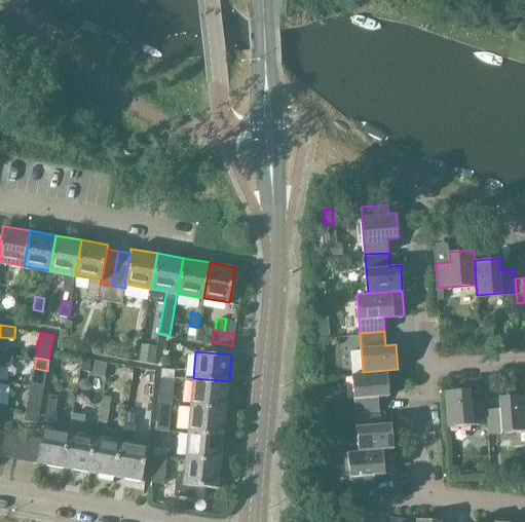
[(161,375),(175,376),(176,368),(162,366),(161,375)]
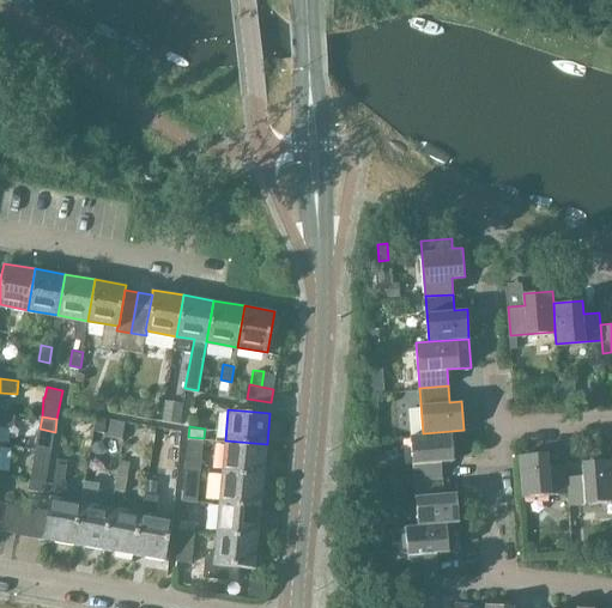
[(411,433),(414,479),(442,476),(441,461),(453,460),(452,431),(423,433),(411,433)]
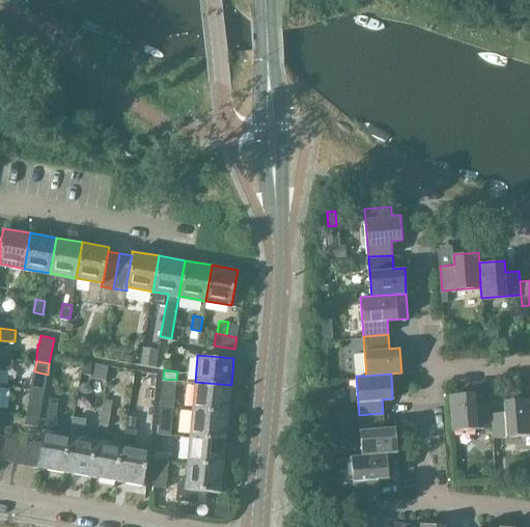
[(193,408),(228,411),(229,403),(232,403),(233,400),(235,387),(233,385),(231,385),(195,382),(193,408)]
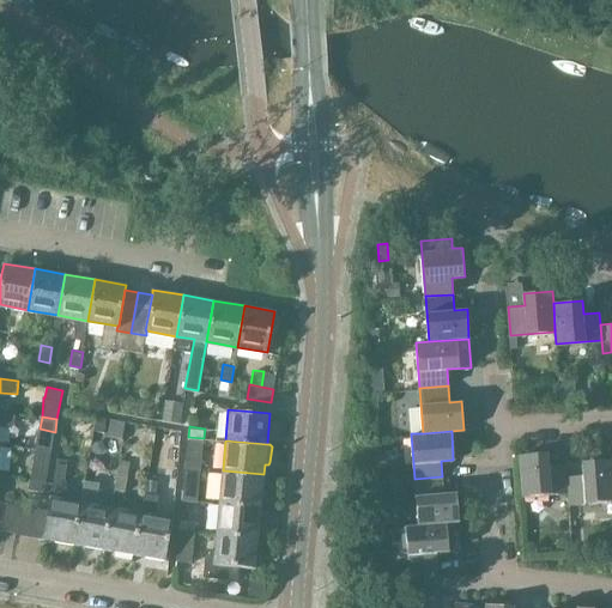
[(34,458),(49,461),(52,450),(36,448),(34,458)]
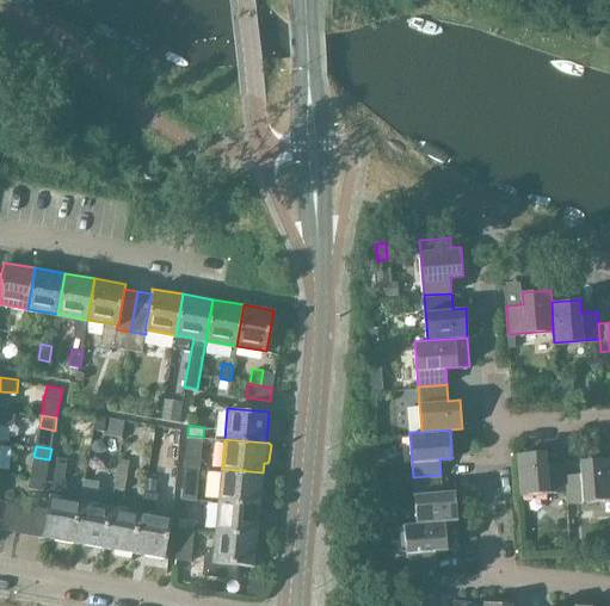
[(521,493),(566,490),(565,474),(564,462),(547,463),(546,451),(517,452),(521,493)]
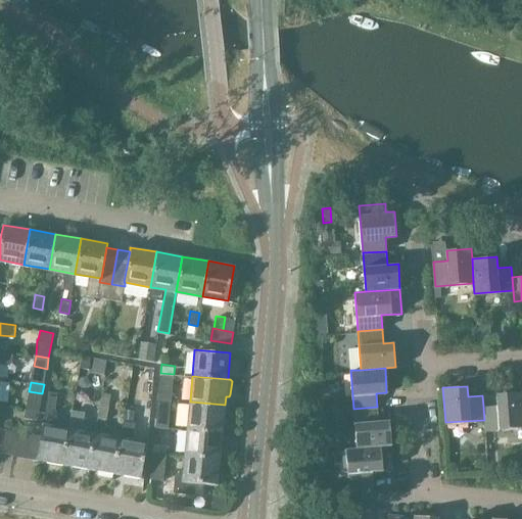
[(157,399),(171,400),(172,391),(158,390),(157,399)]
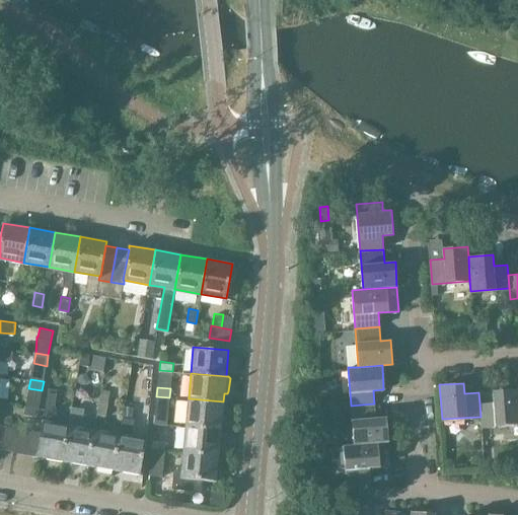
[(482,427),(517,423),(517,389),(493,391),(493,401),(479,402),(481,417),(482,427)]
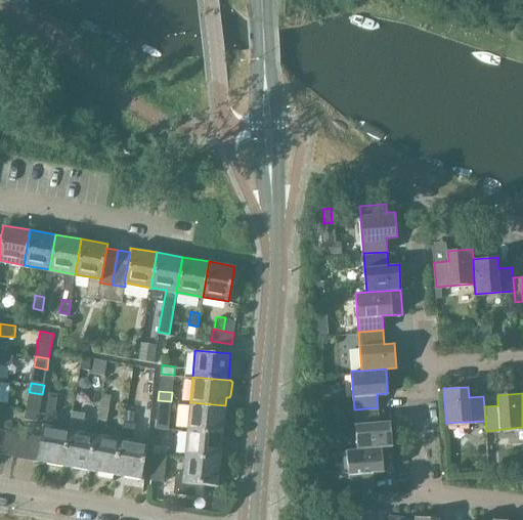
[(41,435),(37,459),(37,460),(63,464),(70,429),(55,427),(58,414),(55,409),(57,397),(48,395),(43,424),(41,435)]
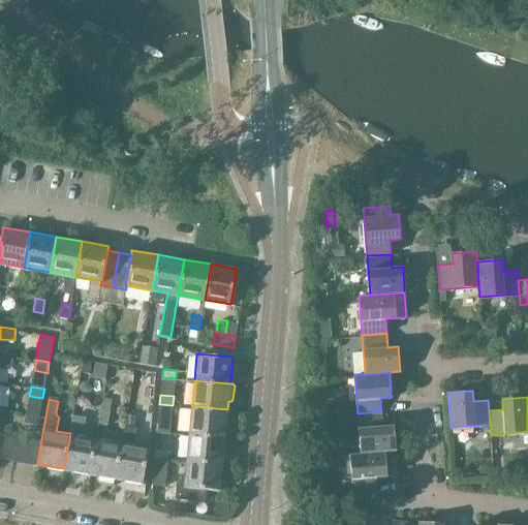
[(72,418),(82,419),(84,406),(74,404),(72,418)]
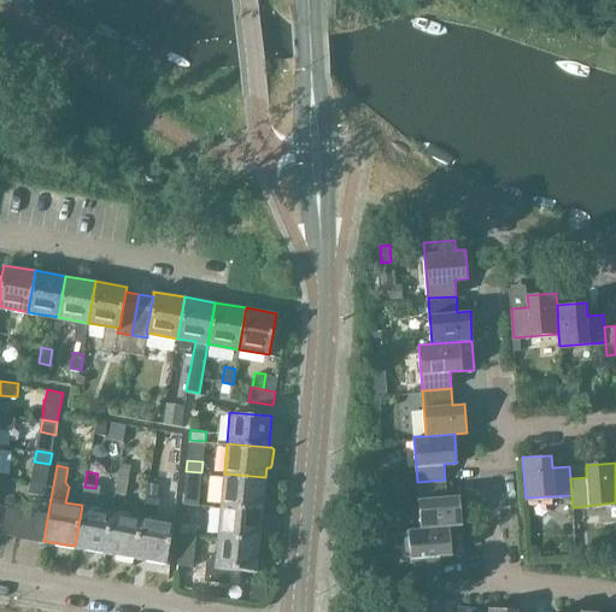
[(224,474),(221,505),(263,508),(265,477),(224,474)]
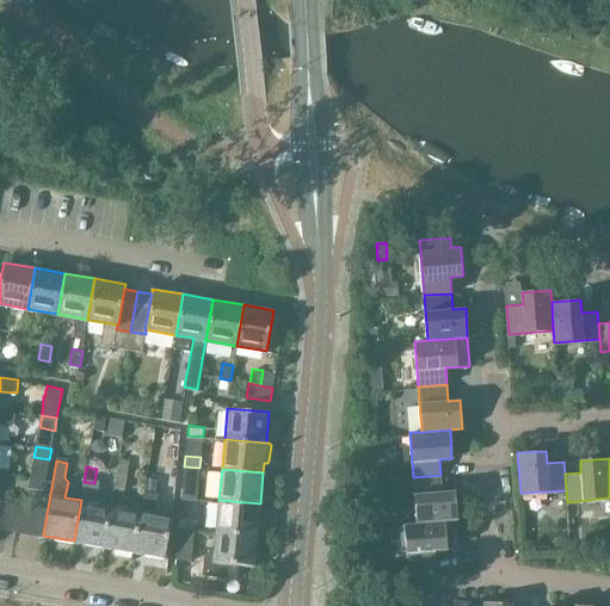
[(115,487),(125,489),(128,474),(117,471),(115,487)]
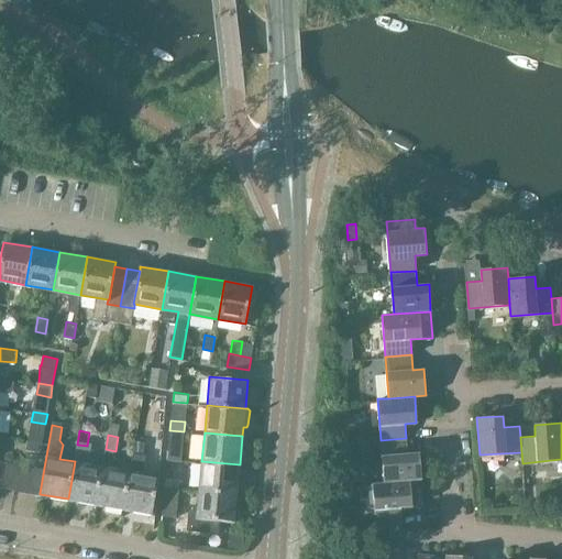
[(406,438),(381,440),(383,482),(420,480),(419,452),(407,453),(406,438)]
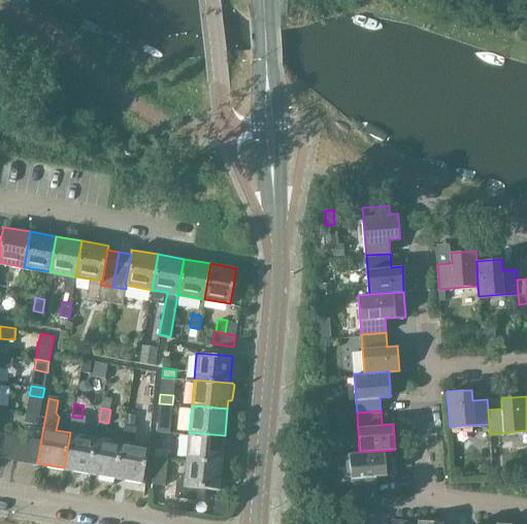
[(25,421),(38,423),(39,414),(27,412),(25,421)]
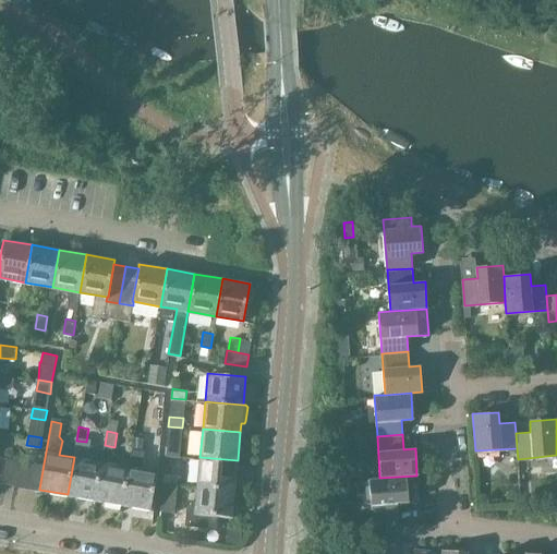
[(131,450),(142,452),(144,437),(134,436),(131,450)]
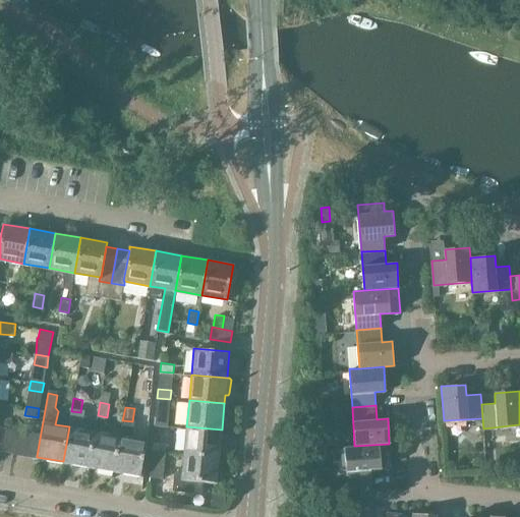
[(155,423),(167,424),(168,416),(156,414),(155,423)]
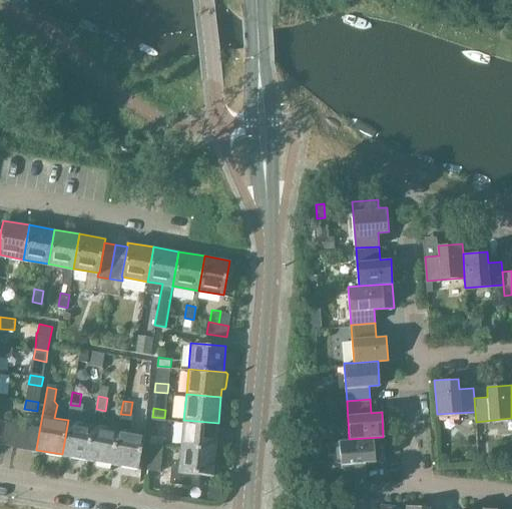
[(17,422),(6,420),(2,443),(13,445),(17,422)]
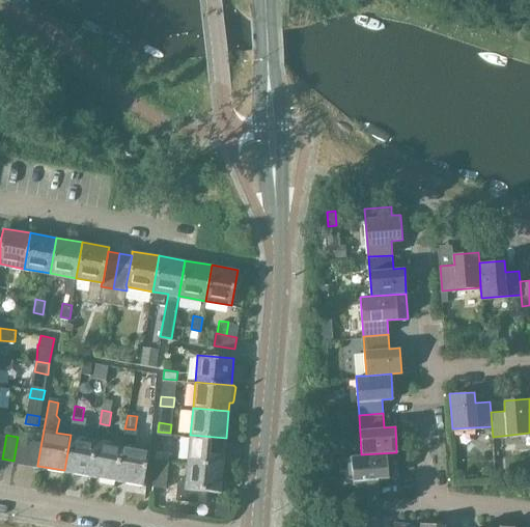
[(71,435),(64,470),(90,475),(96,439),(71,435)]
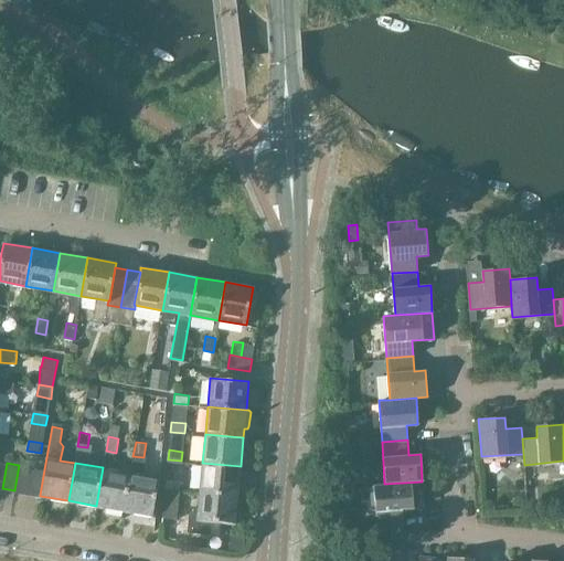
[(200,490),(238,494),(241,466),(202,463),(200,490)]
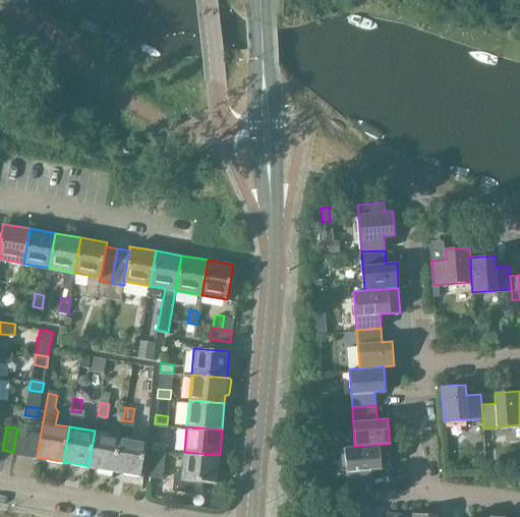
[(30,431),(17,428),(13,452),(25,454),(30,431)]
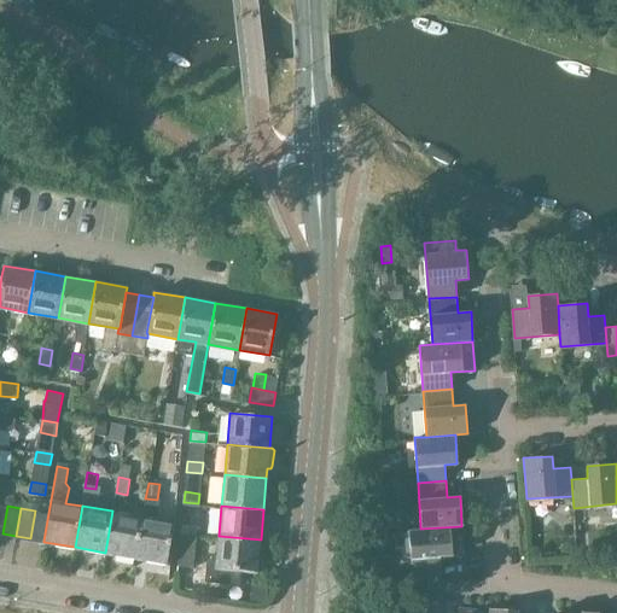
[(48,513),(35,511),(30,538),(44,541),(48,513)]
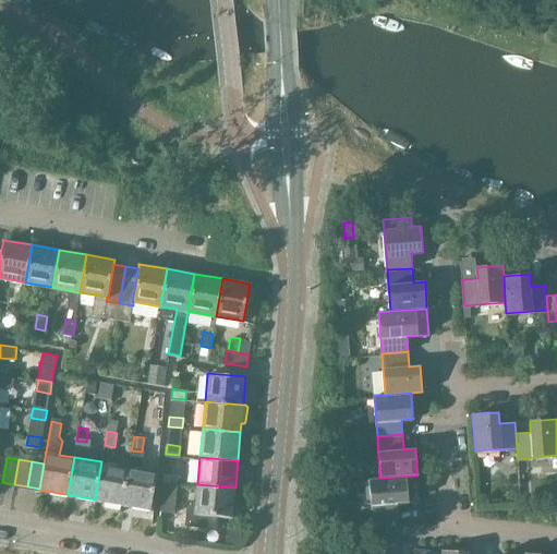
[(95,500),(122,504),(129,467),(101,461),(95,500)]
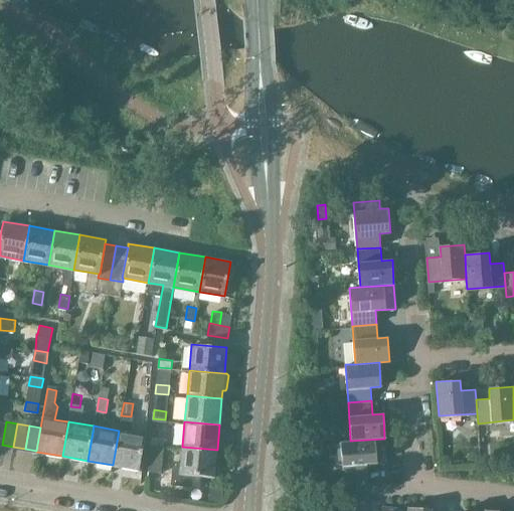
[(119,431),(113,465),(139,470),(145,435),(119,431)]
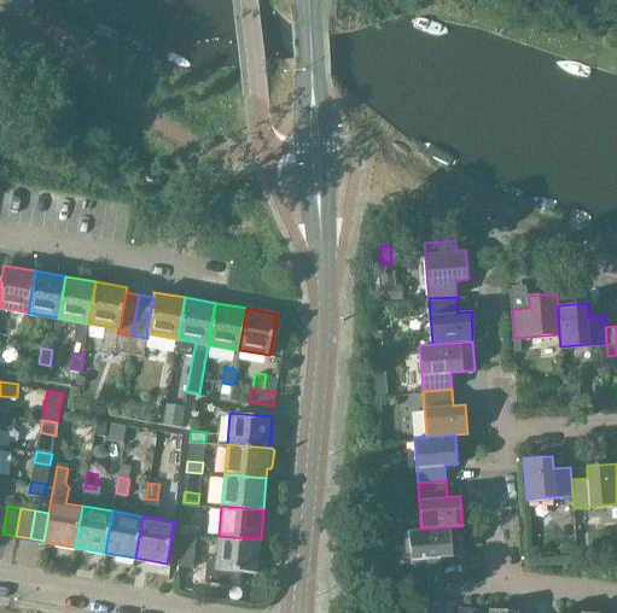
[(180,533),(196,533),(197,524),(181,523),(180,533)]
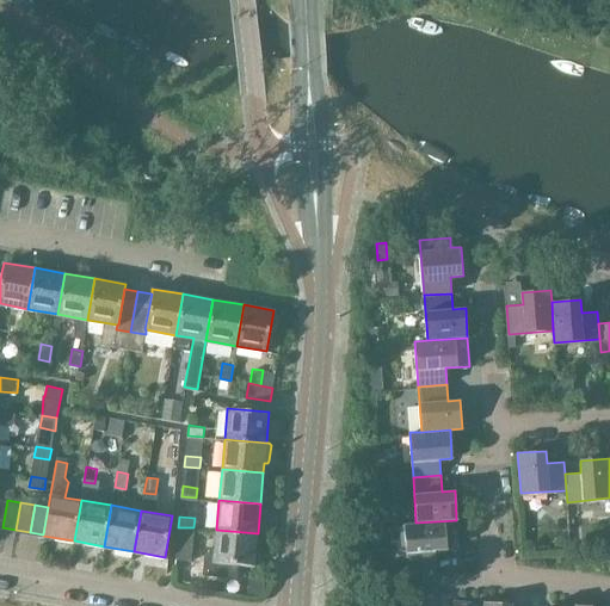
[(416,523),(392,525),(393,544),(405,544),(407,569),(436,567),(435,550),(458,549),(456,520),(416,523)]
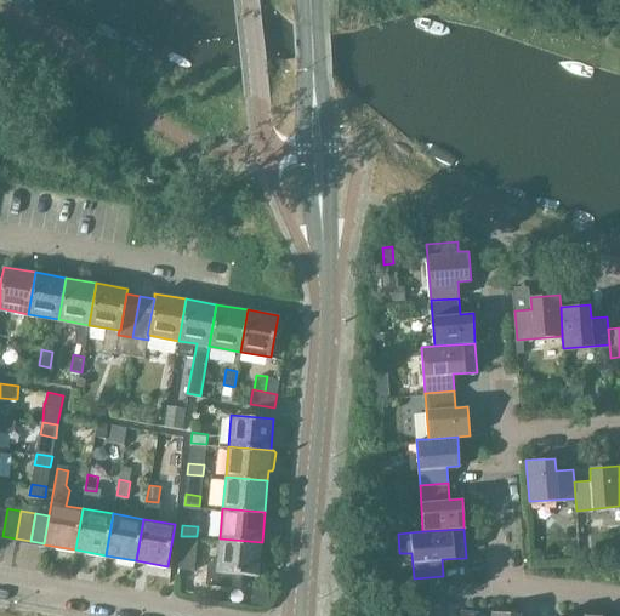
[(182,539),(180,555),(178,566),(194,568),(195,558),(198,540),(182,539)]
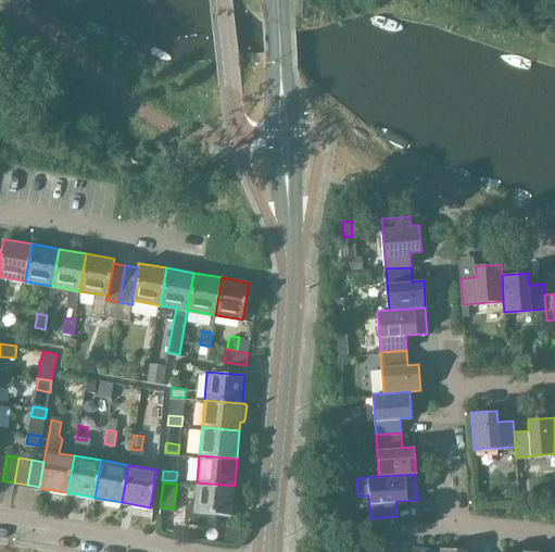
[(235,486),(197,483),(194,499),(188,498),(187,517),(190,522),(230,525),(235,486)]
